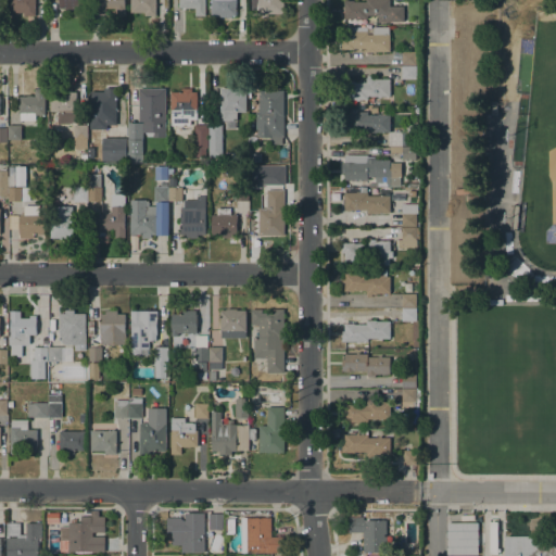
[(35,0),(35,16),(25,16),(25,13),(10,12),(10,0),(35,0)]
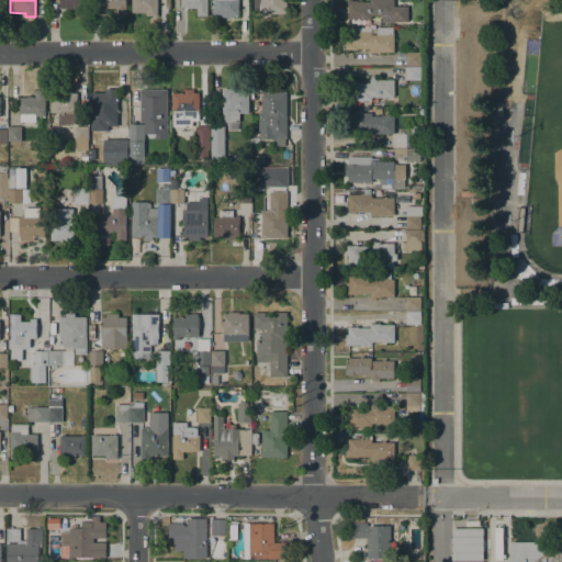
[(86,0),(86,15),(76,15),(76,9),(67,9),(67,8),(59,8),(59,0),(86,0)]
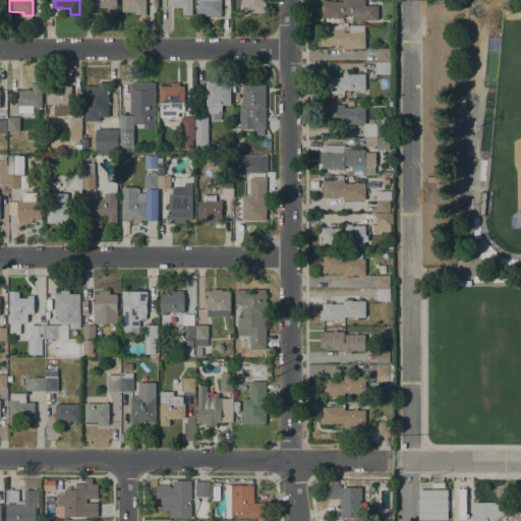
[(118,0),(118,14),(108,14),(108,8),(93,8),(93,0),(118,0)]
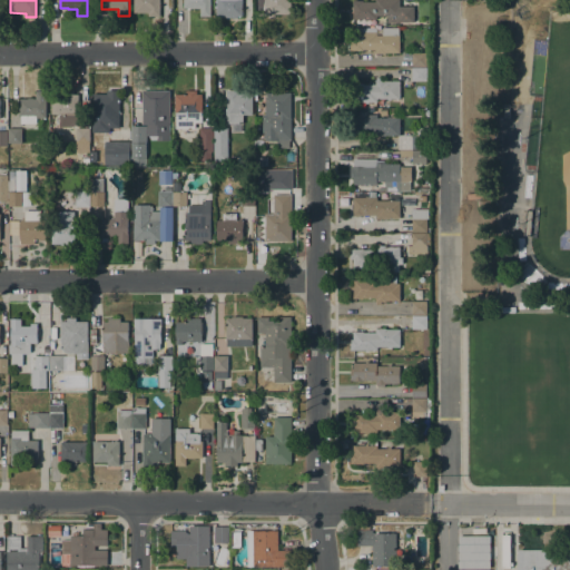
[(159,0),(159,16),(148,16),(148,12),(134,12),(134,0),(159,0)]
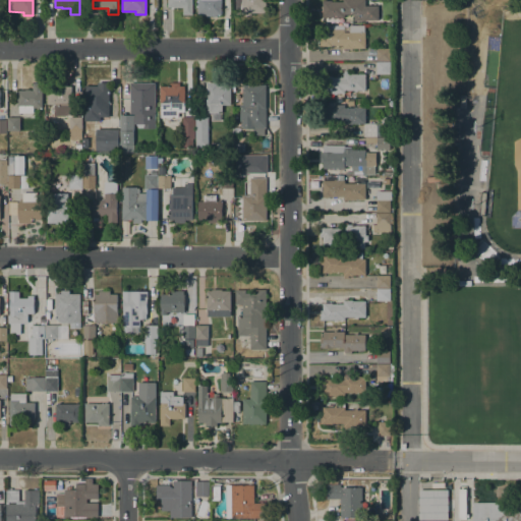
[(192,0),(192,14),(183,14),(183,7),(168,7),(168,0),(192,0)]
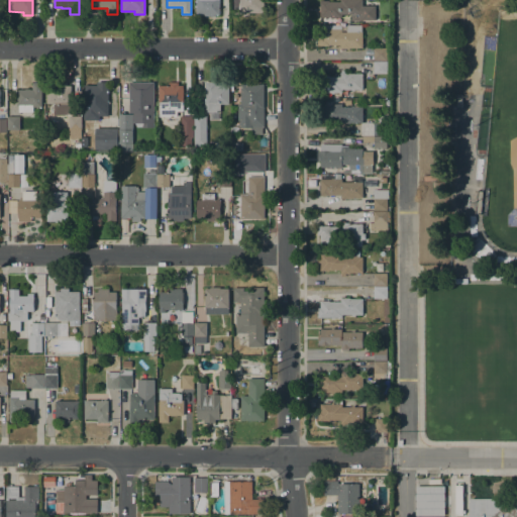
[(220,0),(220,3),(221,3),(221,6),(220,6),(220,10),(221,10),(221,13),(220,13),(220,14),(218,14),(218,15),(216,15),(216,14),(215,14),(215,17),(210,17),(210,15),(204,15),(204,14),(202,14),(202,15),(199,15),(199,14),(196,14),(196,7),(195,7),(195,5),(196,5),(196,2),(195,2),(195,0),(220,0)]
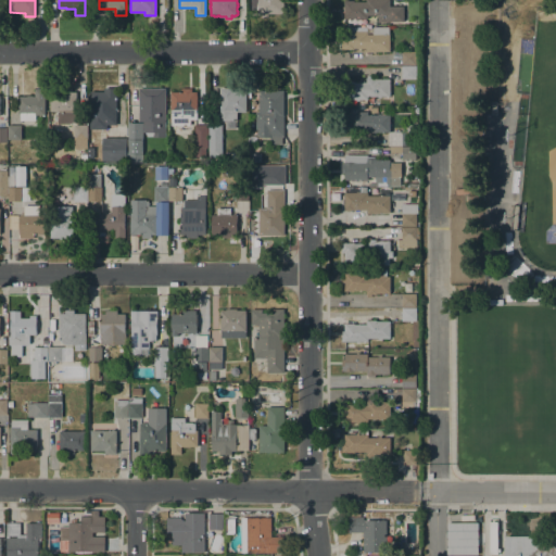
[(283,0),(283,13),(258,13),(258,10),(251,10),(251,0),(283,0)]
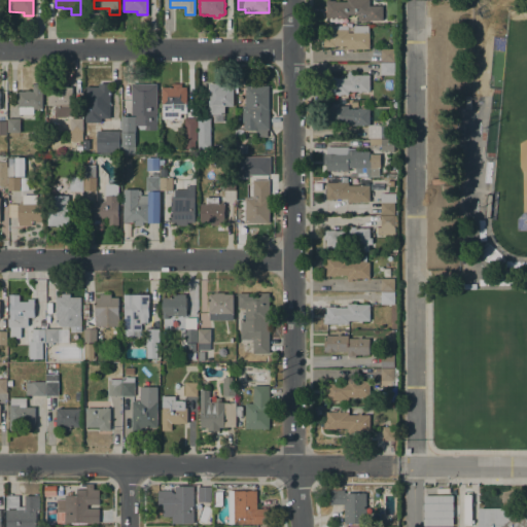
[(383,5),(383,20),(370,21),(357,21),(357,14),(348,14),(348,18),(341,18),(341,19),(338,19),(338,18),(326,18),(326,11),(325,11),(325,6),(326,6),(326,0),(336,0),(336,1),(347,1),(347,0),(370,0),(370,5),(383,5)]
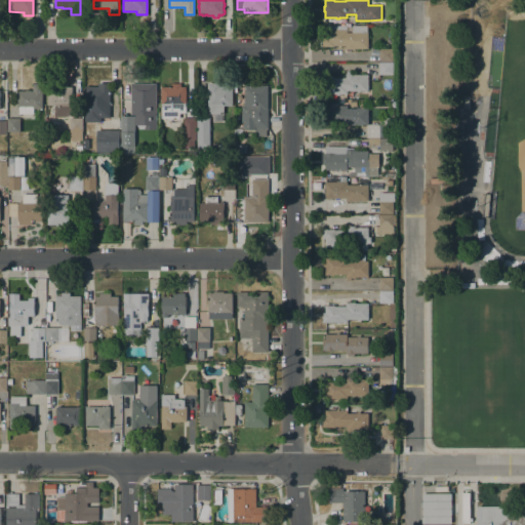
[(367,26),(367,32),(368,32),(368,48),(356,48),(356,49),(351,49),(351,51),(347,51),(347,49),(346,49),(346,45),(332,45),(332,46),(322,47),(322,30),(327,30),(327,26),(347,26),(347,30),(348,30),(348,33),(353,33),(353,26),(367,26)]
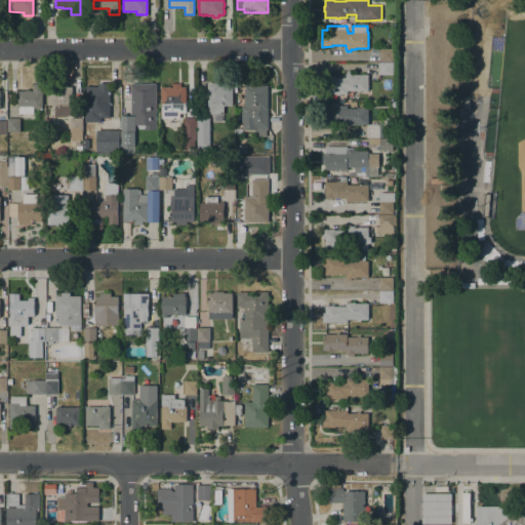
[(379,49),(394,49),(394,61),(379,61),(379,49)]
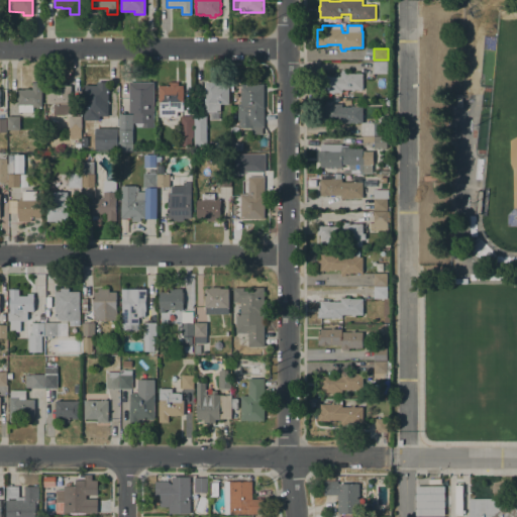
[(374,74),(374,62),(387,62),(387,74),(374,74)]
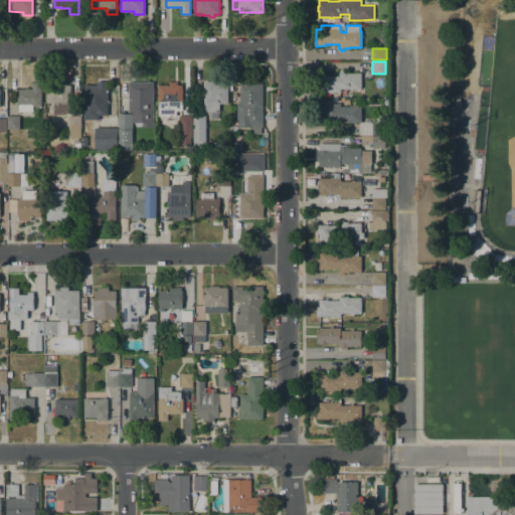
[(361,89),(353,89),(353,91),(350,91),(350,90),(340,90),(340,92),(333,92),(333,94),(330,94),(330,93),(319,93),(319,75),(328,75),(328,76),(339,76),(339,72),(340,72),(340,69),(344,69),(344,72),(348,72),(361,72),(361,89)]
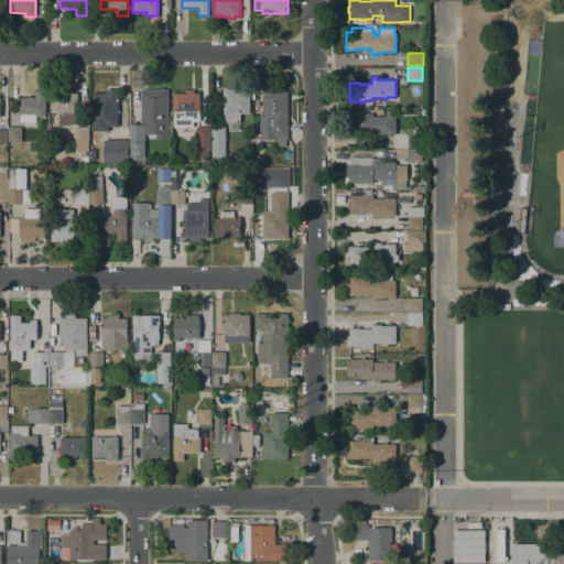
[(91,91),(106,91),(106,88),(118,88),(118,120),(102,120),(102,128),(91,128),(91,93),(91,91)]
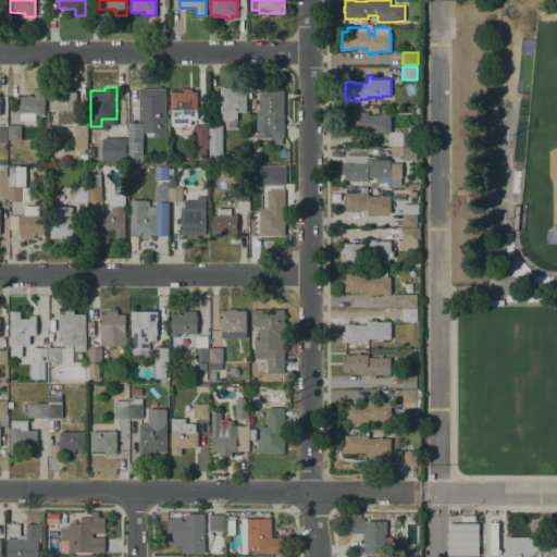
[(19,97),(27,96),(33,96),(35,96),(35,88),(45,88),(45,115),(36,115),(36,121),(21,121),(21,113),(19,113),(19,97)]
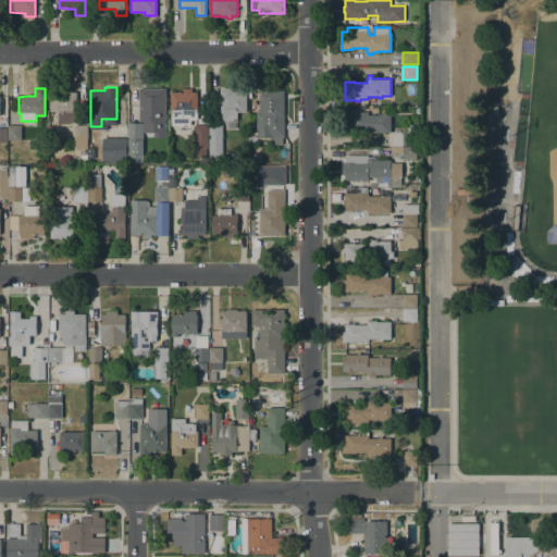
[(59,124),(59,111),(50,111),(50,88),(77,89),(76,111),(75,111),(75,124),(59,124)]
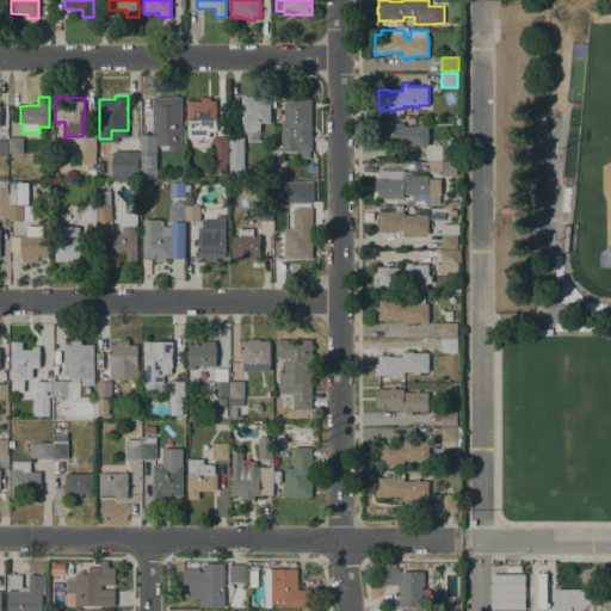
[(183,134),(153,134),(152,105),(171,105),(171,97),(181,97),(183,134)]
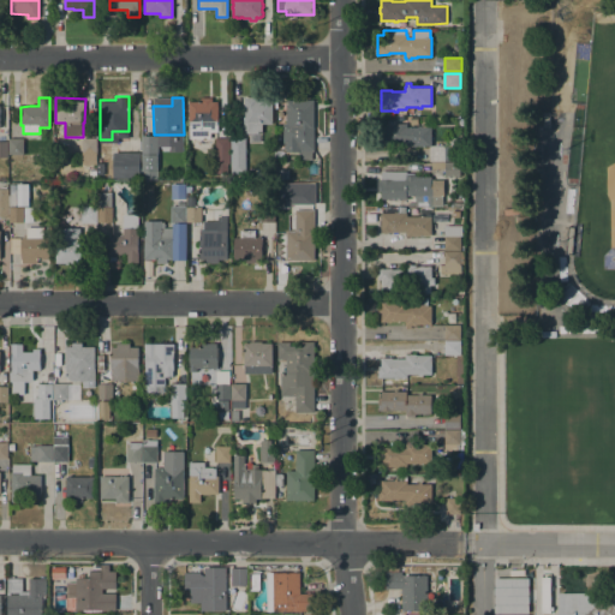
[(189,101),(201,101),(201,97),(212,97),(212,102),(218,102),(218,132),(210,132),(210,138),(189,138),(189,101)]
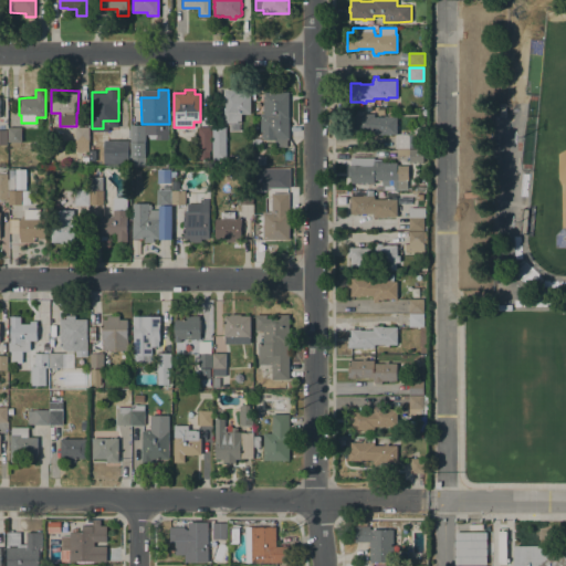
[(224,90),(236,90),(237,93),(250,93),(250,114),(241,114),(241,123),(240,123),(240,130),(230,132),(230,123),(227,123),(227,121),(224,121),(224,90)]
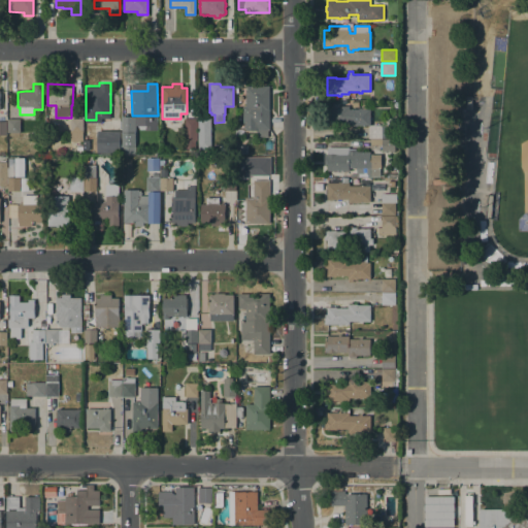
[(269,129),(268,129),(268,137),(257,137),(257,131),(245,131),(245,128),(244,128),(244,123),(243,123),(243,106),(245,106),(245,86),(269,86),(269,129)]
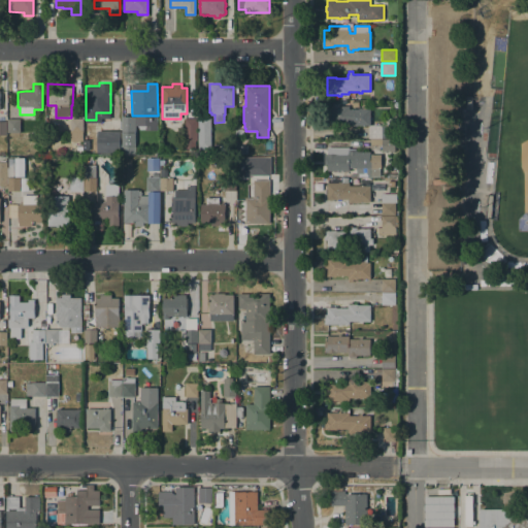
[(370,125),(357,125),(357,126),(348,126),(348,124),(324,124),(324,106),(338,106),(338,104),(341,104),(341,106),(349,106),(350,109),(359,109),(359,107),(362,107),(362,109),(370,109),(370,125)]
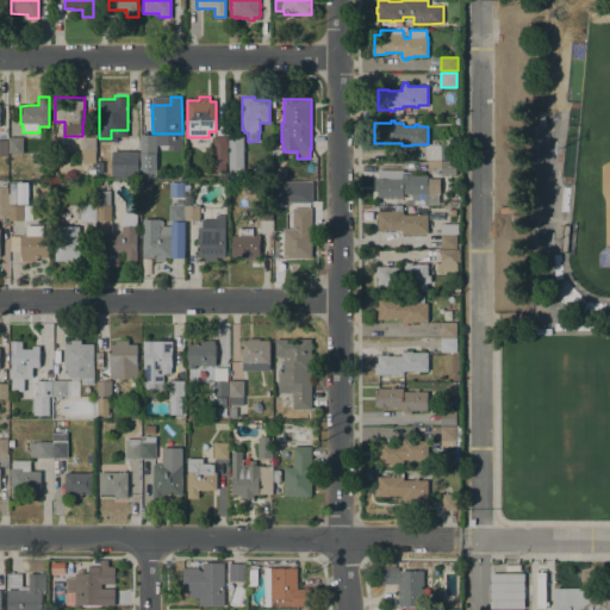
[(156,178),(141,178),(141,135),(157,135),(156,178)]
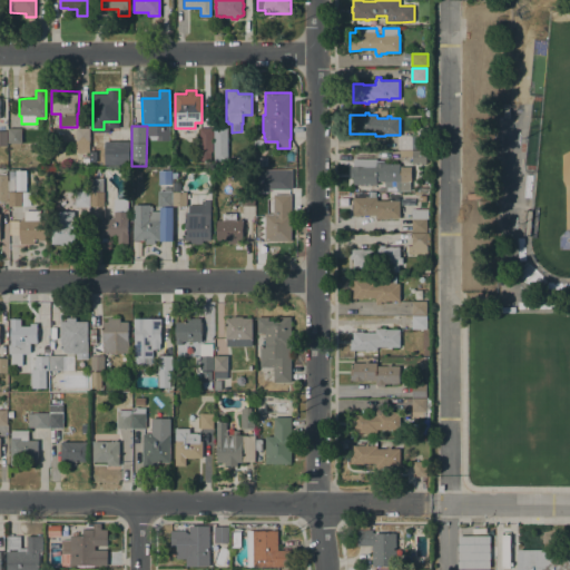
[(213,127),(213,143),(199,143),(199,128),(213,127)]
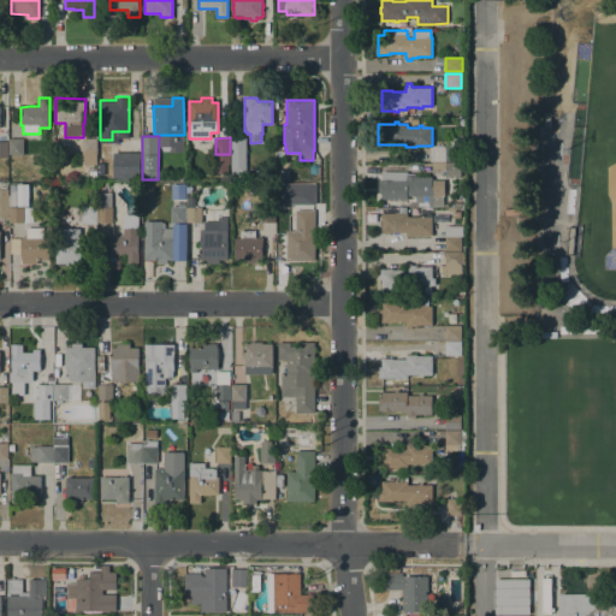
[(246,175),(231,173),(231,137),(246,137),(246,175)]
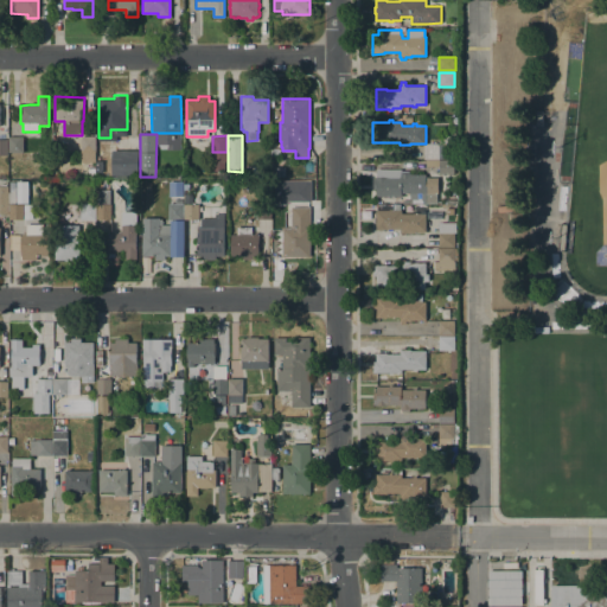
[(23,136),(24,152),(8,153),(8,136),(23,136)]
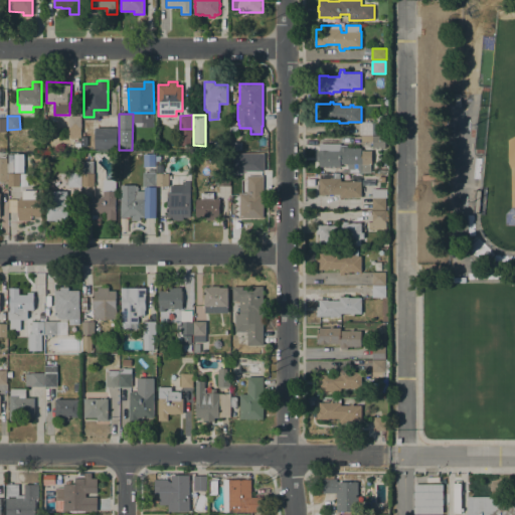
[(81,128),(80,128),(80,130),(80,137),(68,137),(68,129),(68,116),(81,116),(81,122),(81,128)]
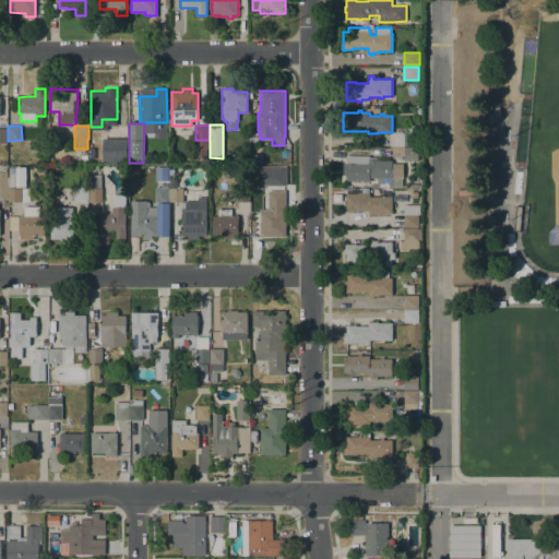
[(404,133),(407,133),(407,126),(418,126),(418,133),(419,133),(419,146),(404,146),(404,133)]
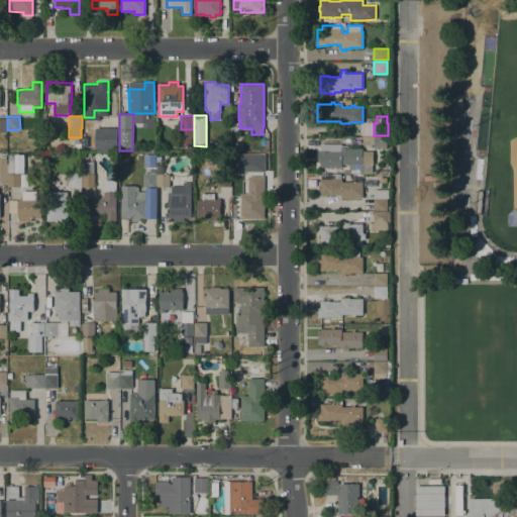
[(118,128),(118,150),(95,149),(95,128),(118,128)]
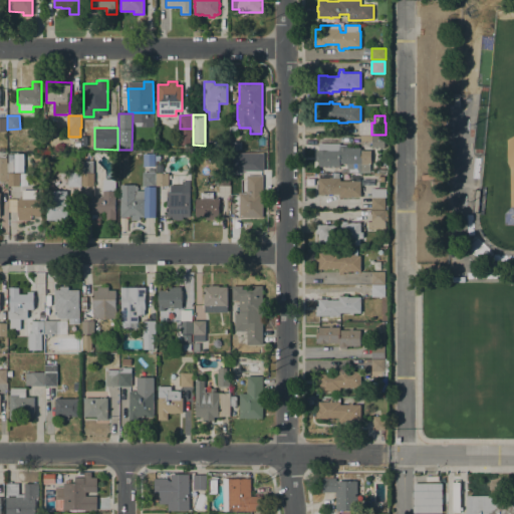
[(384,137),(384,148),(371,148),(371,142),(360,142),(360,137),(384,137)]
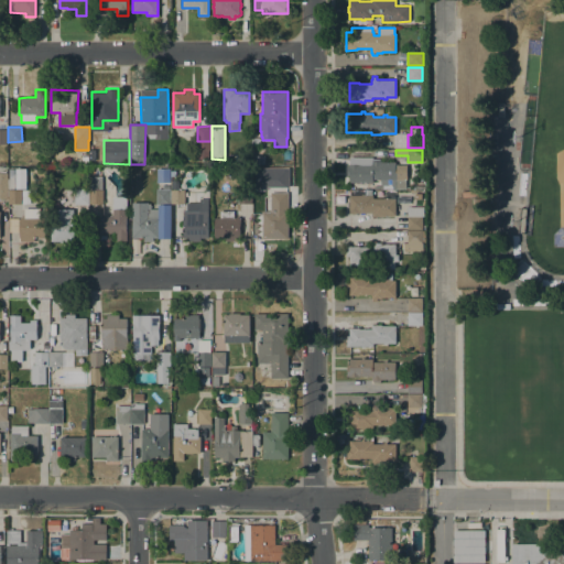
[(264,164),(252,164),(252,156),(255,156),(255,155),(264,155),(264,164)]
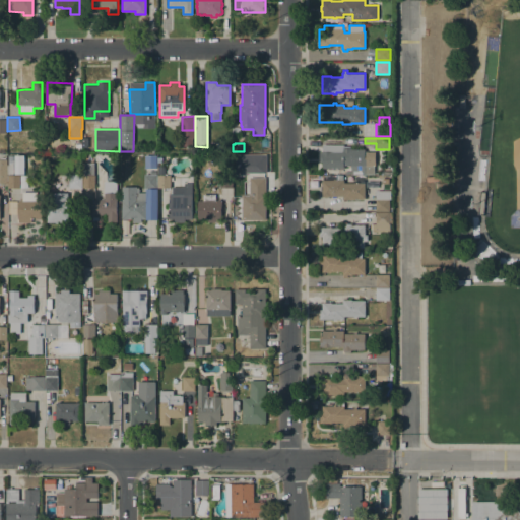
[(334,152),(342,152),(342,146),(350,146),(350,148),(351,148),(351,149),(365,149),(365,152),(375,152),(376,166),(375,166),(375,174),(351,174),(351,166),(343,166),(343,169),(322,169),(322,163),(320,163),(320,152),(323,152),(322,145),(334,145),(334,152)]
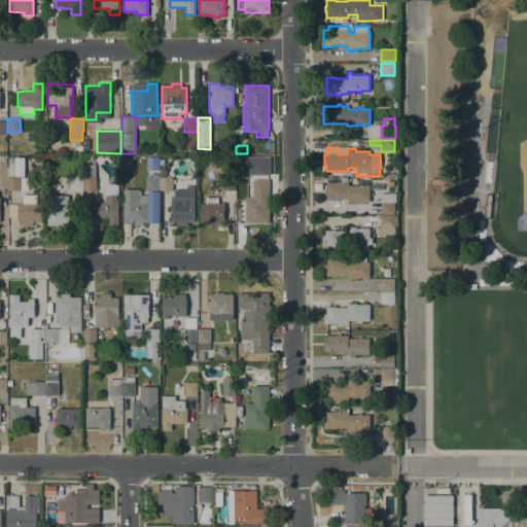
[(96,177),(97,177),(96,190),(83,190),(83,165),(96,165),(96,177)]
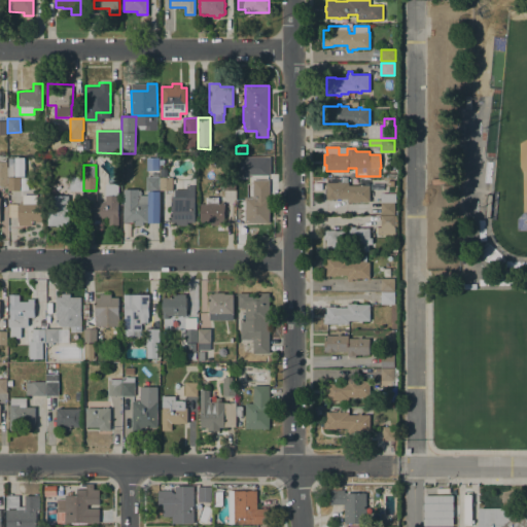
[(173,190),(160,190),(160,168),(167,168),(167,177),(173,177),(173,190)]
